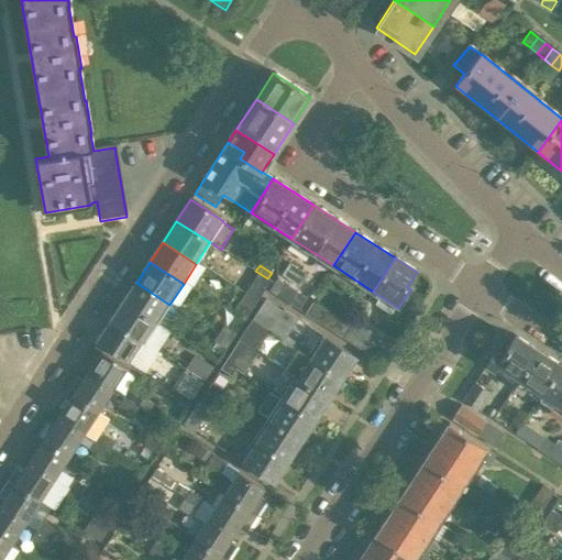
[(288,265),(281,277),(299,289),(307,277),(288,265)]
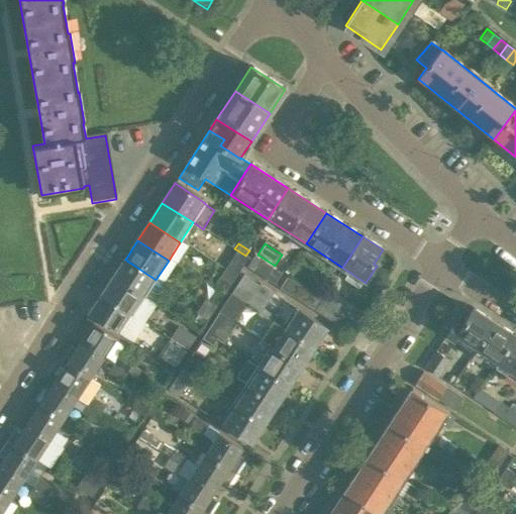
[(244,257),(245,255),(234,248),(233,250),(236,253),(225,271),(235,278),(247,259),(244,257)]
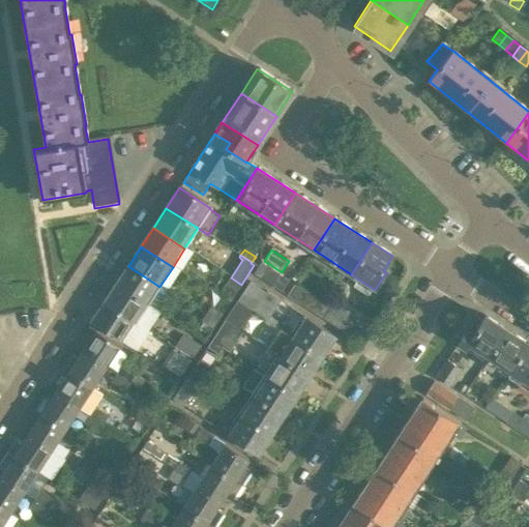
[(253,275),(259,280),(266,268),(260,264),(253,275)]
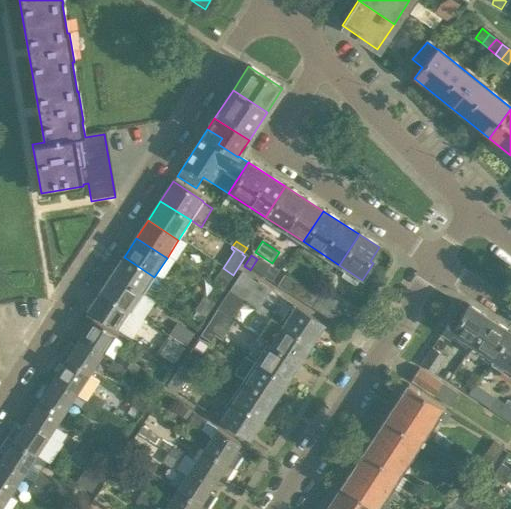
[(154,277),(124,257),(112,275),(150,300),(162,283),(154,278),(154,277)]
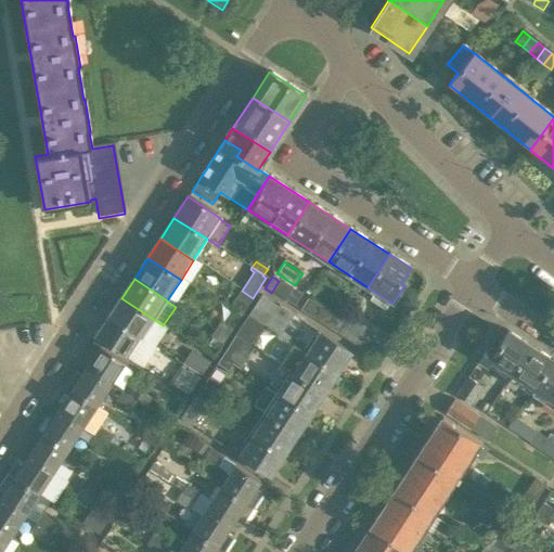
[(286,286),(279,281),(271,293),(279,298),(286,286)]
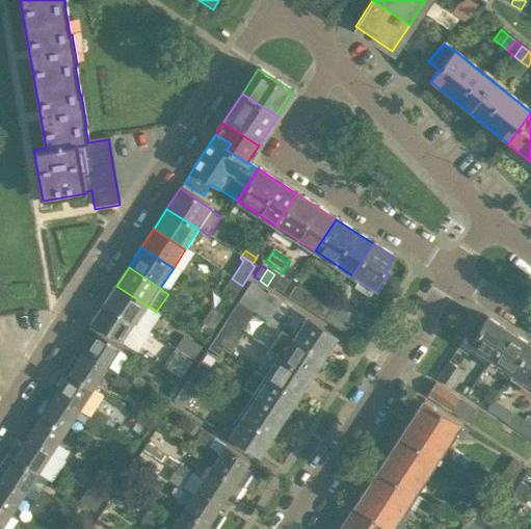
[(274,291),(282,280),(274,274),(267,286),(274,291)]
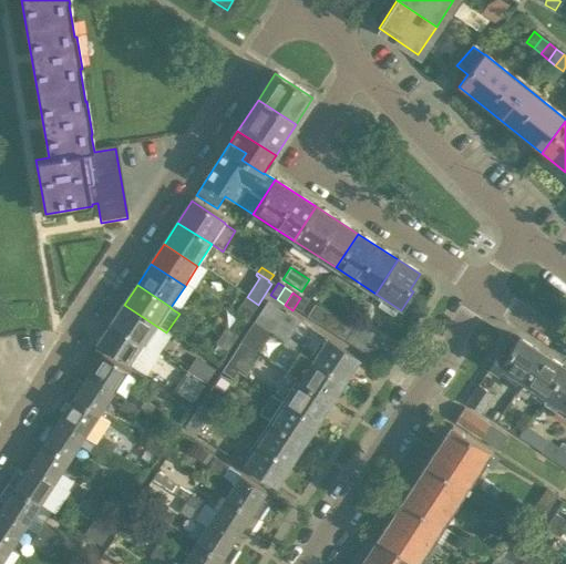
[(248,321),(258,305),(247,297),(236,314),(248,321)]
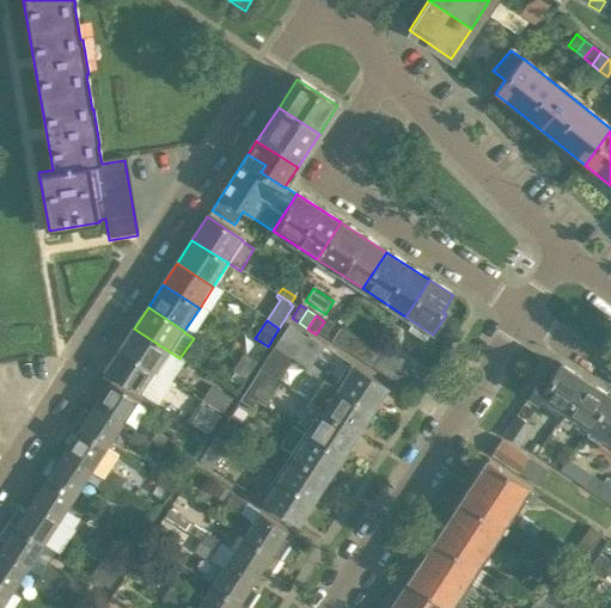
[(333,326),(324,321),(316,335),(324,339),(333,326)]
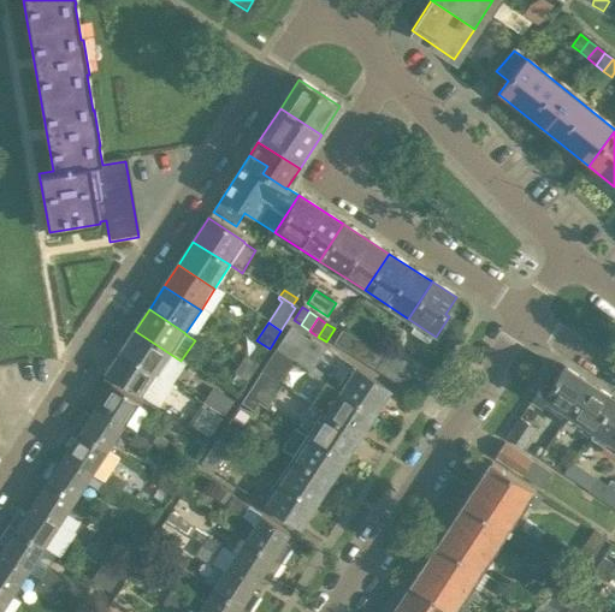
[(275,351),(296,364),(309,343),(290,330),(275,351)]
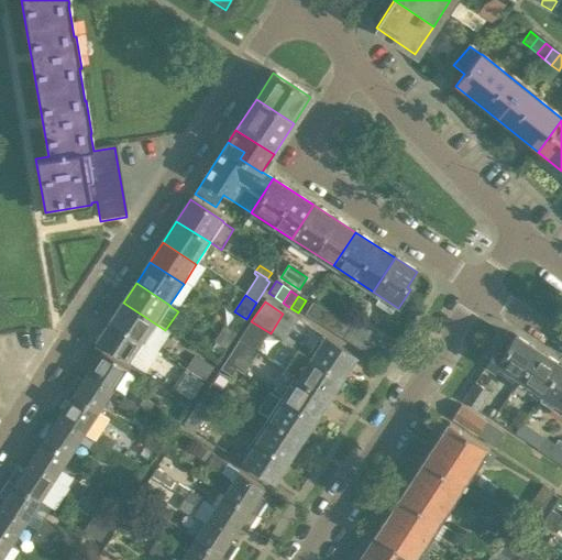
[(165,330),(123,303),(110,324),(152,351),(165,330)]
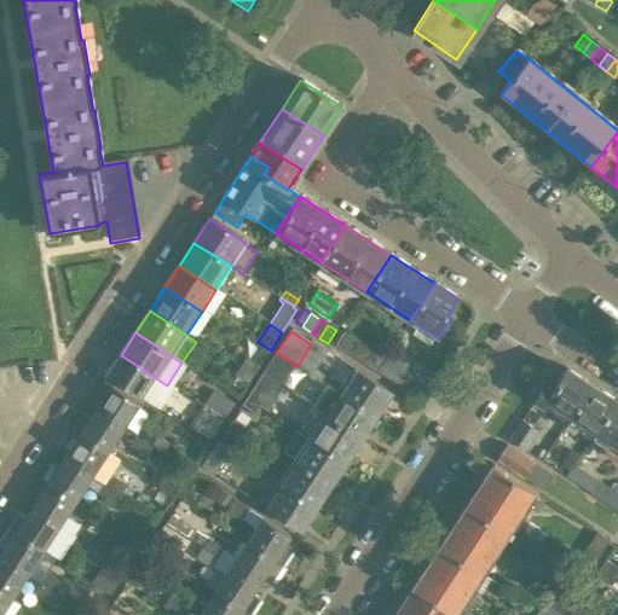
[(334,348),(375,375),(383,360),(342,335),(334,348)]
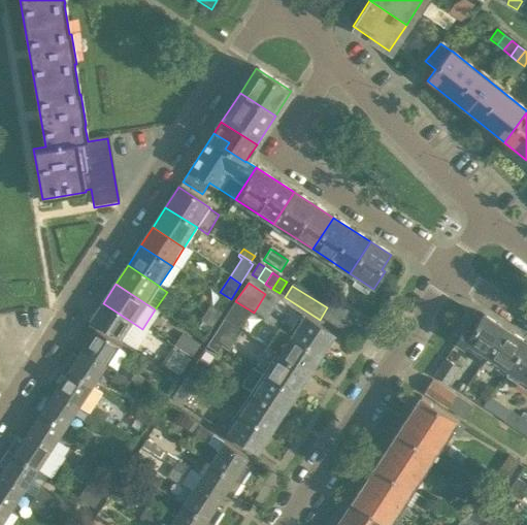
[(320,320),(326,323),(333,312),(341,317),(350,323),(341,333),(349,337),(362,318),(333,299),(327,307),(320,320)]
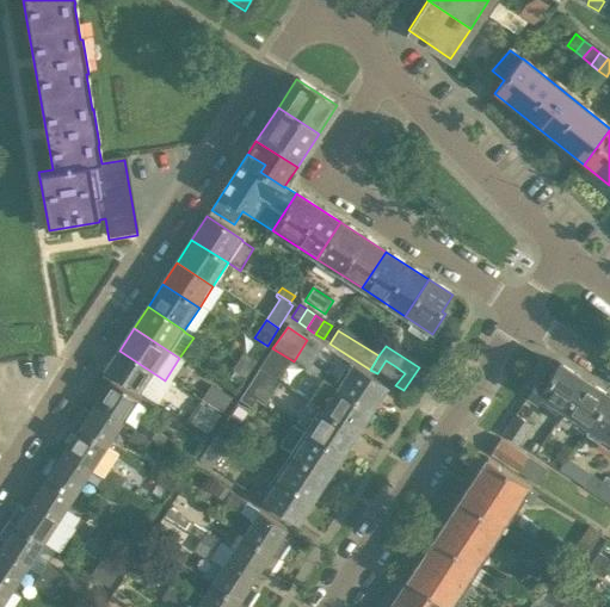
[(294,361),(272,348),(258,371),(277,383),(291,361),(293,363),(294,361)]
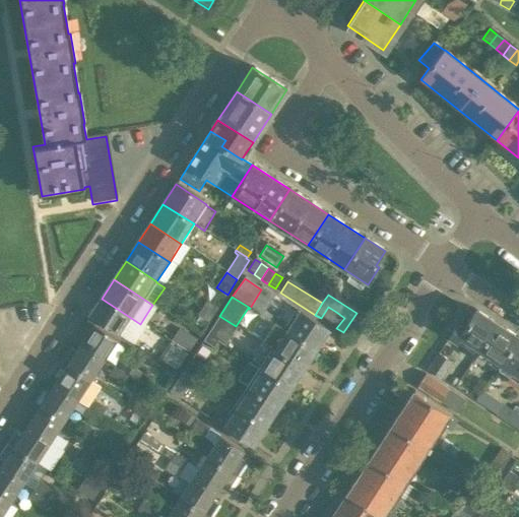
[(102,299),(89,318),(128,343),(140,324),(102,299)]
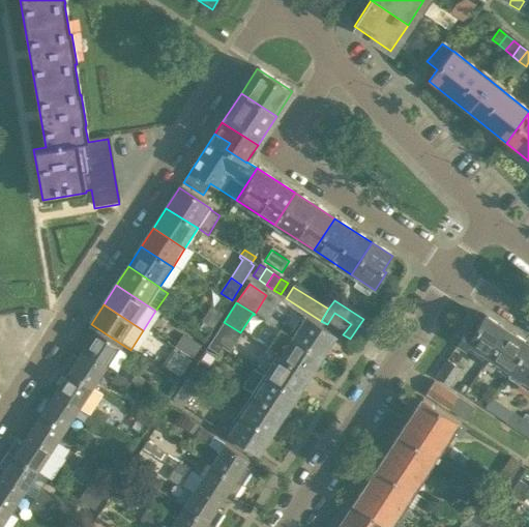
[(210,309),(206,316),(217,322),(222,316),(210,309)]
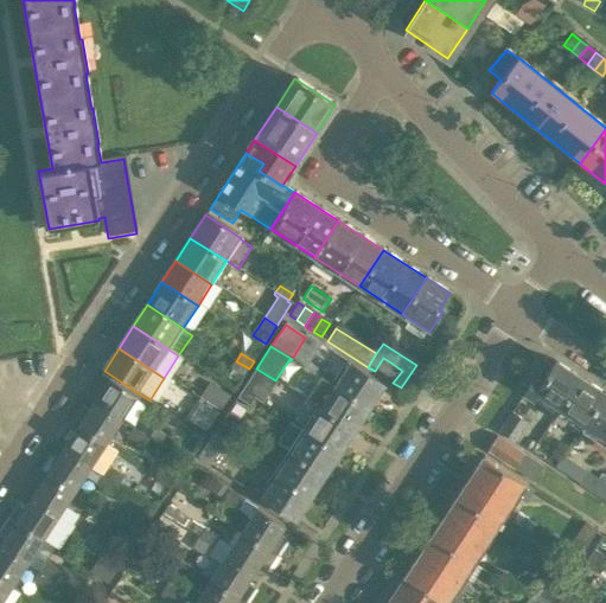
[(375,371),(384,377),(393,364),(383,358),(375,371)]
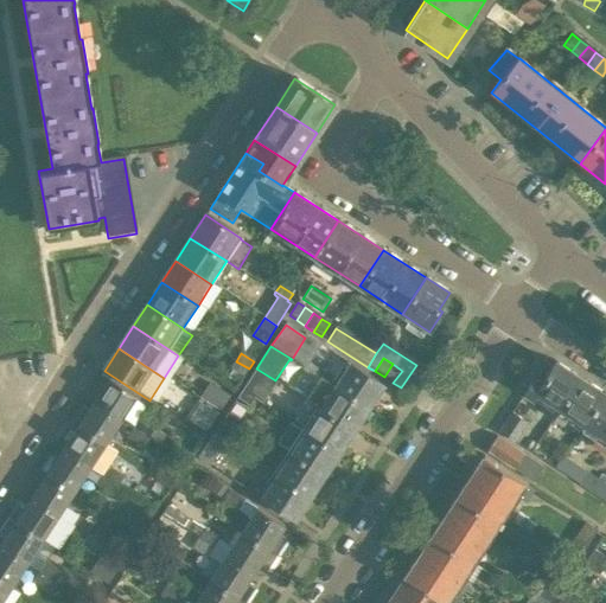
[(237,385),(249,369),(236,361),(230,370),(234,372),(229,379),(237,385)]
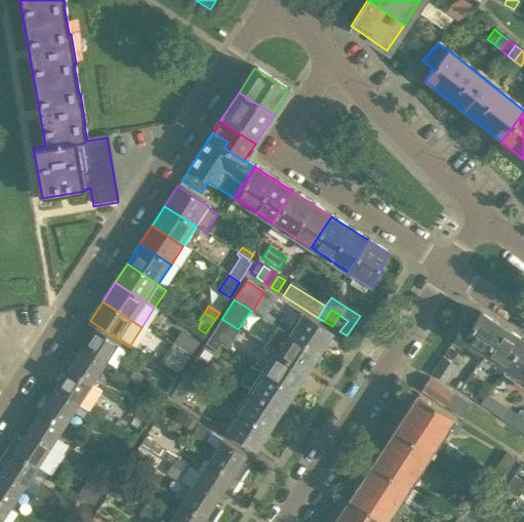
[(299,314),(286,333),(318,354),(331,334),(299,314)]
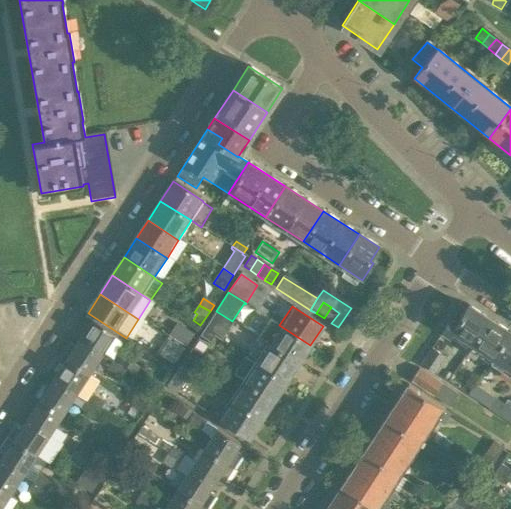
[(510,333),(469,306),(457,324),(451,320),(443,333),(510,377),(510,333)]
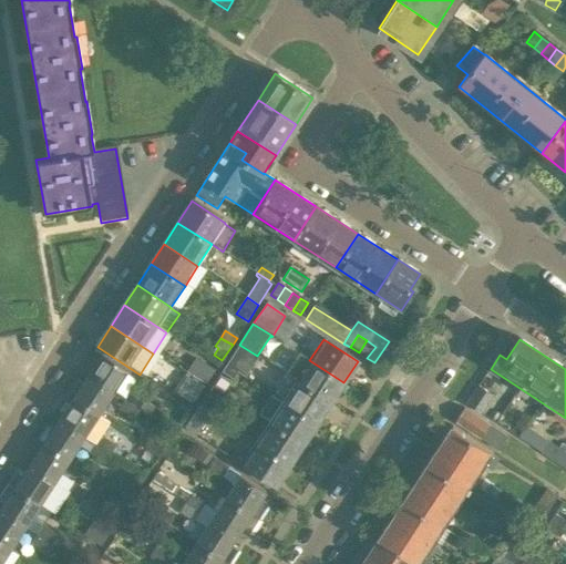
[(359,352),(367,358),(376,347),(367,340),(359,352)]
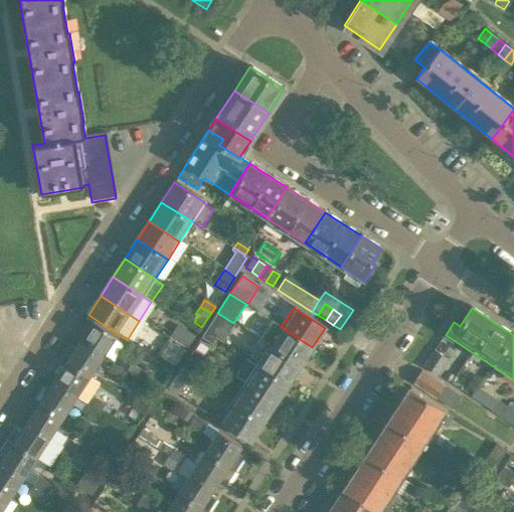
[(217,313),(205,331),(216,339),(215,340),(222,344),(234,324),(233,323),(217,313)]
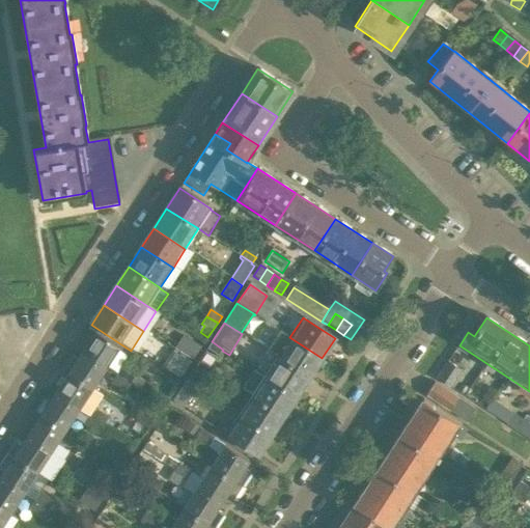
[(85,346),(81,354),(105,369),(118,348),(88,328),(79,342),(85,346)]
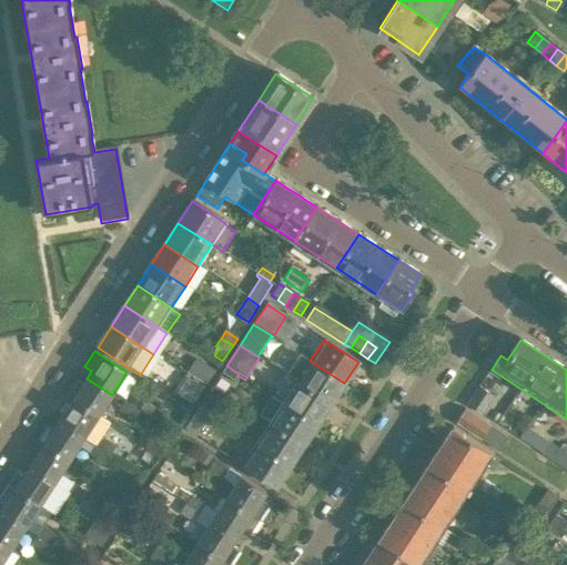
[(296,382),(331,404),(344,383),(310,361),(296,382)]
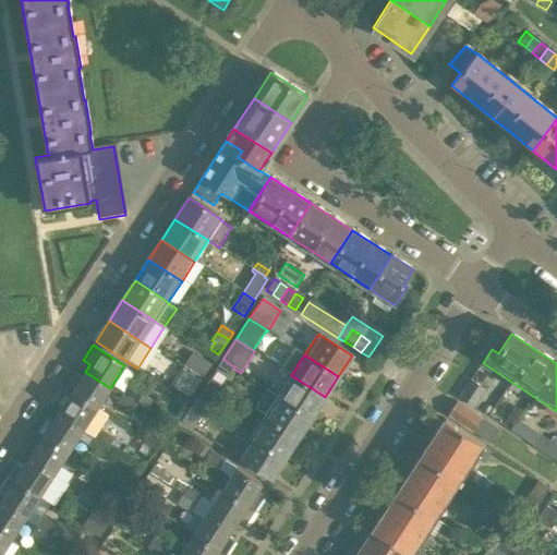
[(210,366),(196,358),(189,371),(202,379),(210,366)]
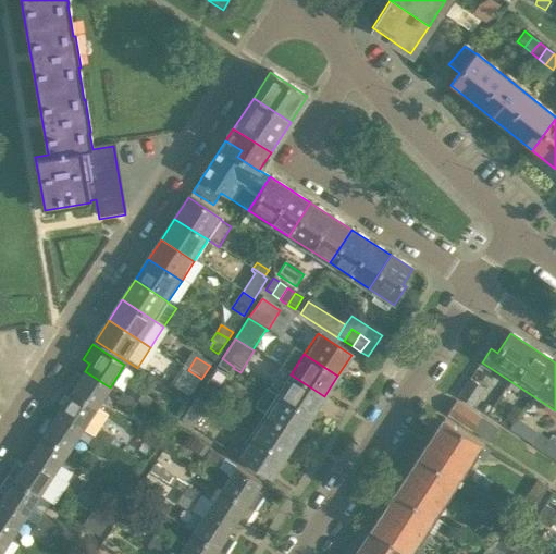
[(229,374),(233,368),(234,367),(222,358),(217,367),(229,374)]
